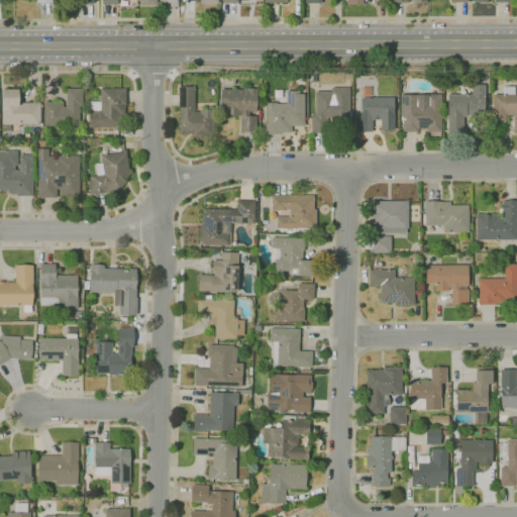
[(463,132),(447,132),(447,94),(472,94),(472,85),(485,85),(485,117),(463,117),(463,132)]
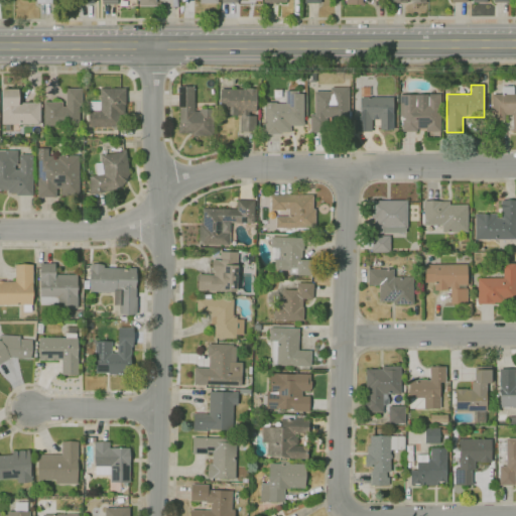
[(515,131),(513,131),(512,115),(505,115),(505,121),(493,121),(492,95),(501,95),(501,87),(514,86),(514,94),(515,94),(515,131)]
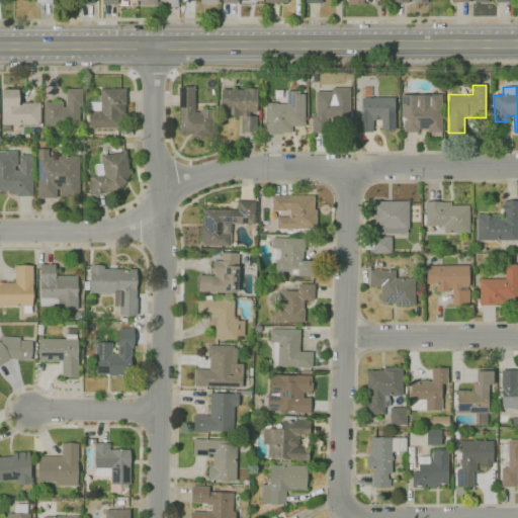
[(214,137),(193,137),(193,134),(179,134),(179,123),(180,123),(180,108),(179,108),(179,87),(195,87),(195,111),(200,111),(200,109),(214,109),(214,137)]
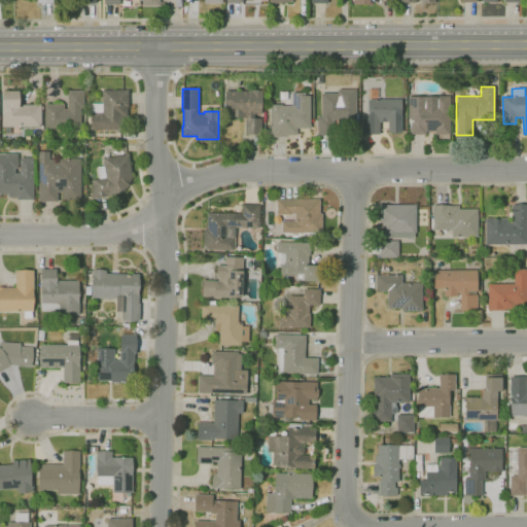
[(334,135),(317,135),(317,116),(321,116),(321,94),(337,94),(337,90),(356,90),(356,125),(338,125),(338,120),(334,120),(334,135)]
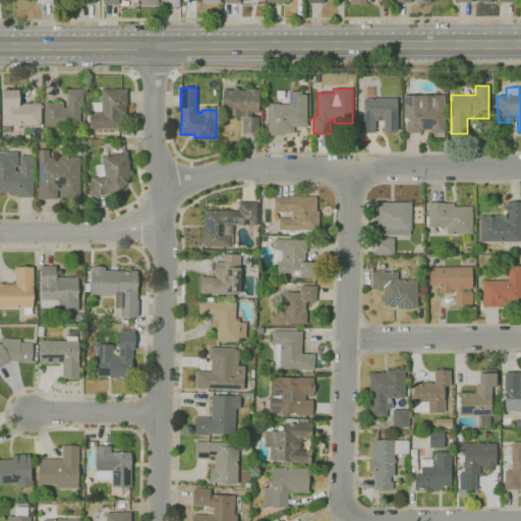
[(79,127),(44,127),(44,103),(63,103),(63,108),(67,108),(67,90),(83,90),(83,107),(79,107),(79,127)]
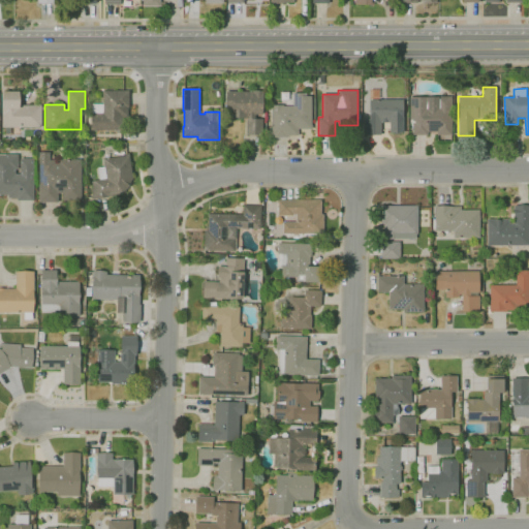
[(123,130),(90,130),(90,113),(92,113),(92,104),(102,104),(102,91),(129,91),(129,107),(127,107),(127,118),(123,118),(123,130)]
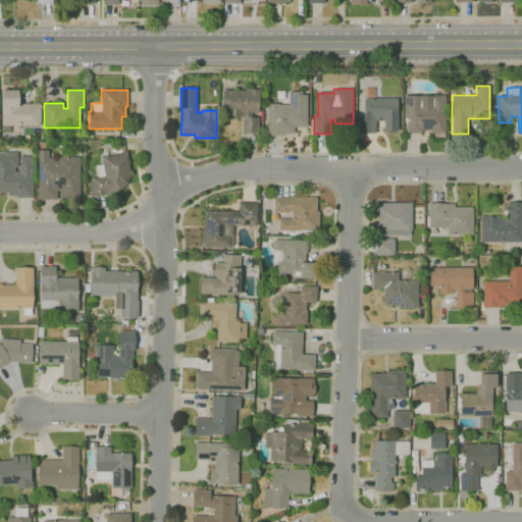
[(259,134),(244,134),(244,116),(229,116),(229,109),(222,108),(223,90),(249,91),(249,90),(260,90),(259,113),(252,112),(252,117),(259,118),(259,134)]
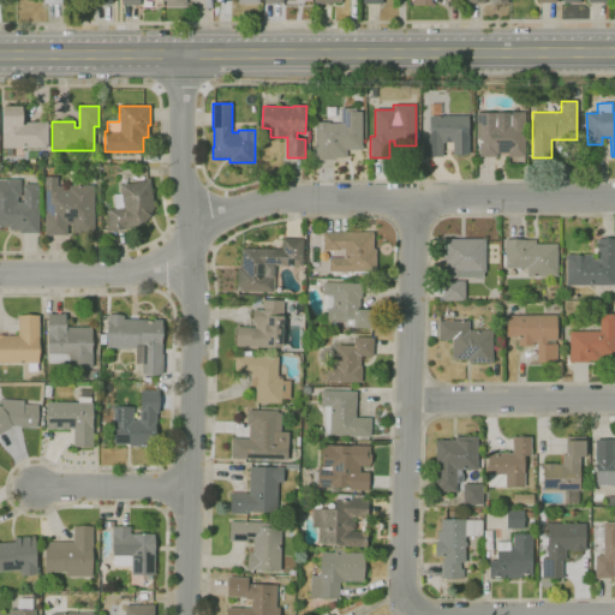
[(3,148),(3,107),(23,107),(23,123),(48,123),(48,148),(3,148)]
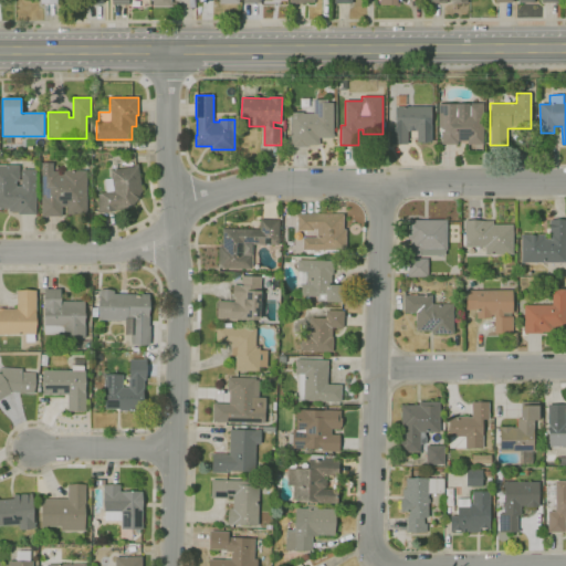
[(293,147),(293,146),(290,146),(290,140),(291,140),(291,113),(303,113),(303,114),(313,114),(313,100),(327,100),(327,103),(333,103),(334,134),(334,138),(318,138),(318,145),(306,145),(306,147),(293,147)]
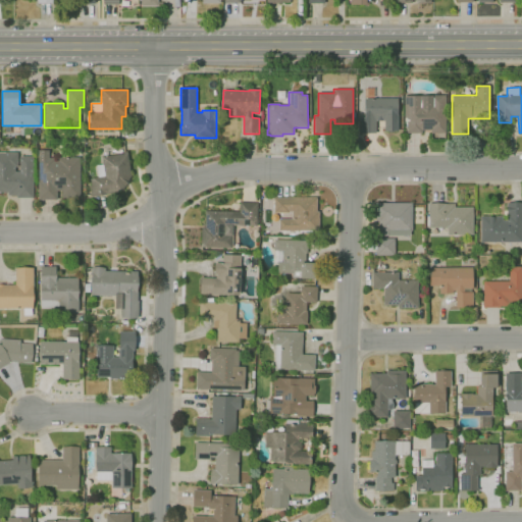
[(446,134),(431,134),(431,131),(421,131),(421,134),(407,134),(407,117),(404,117),(404,95),(446,96),(446,134)]
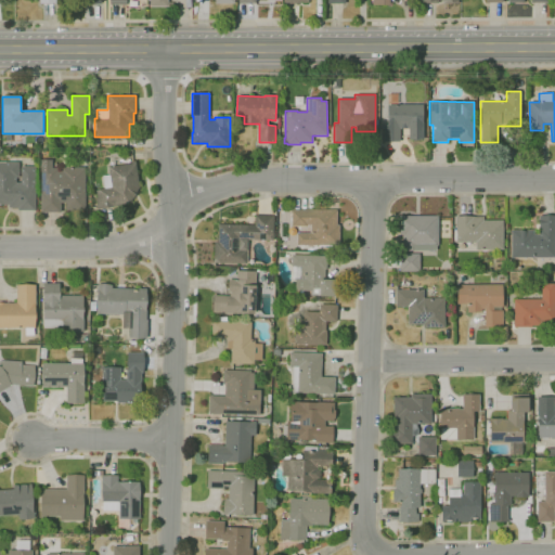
[(387,105),(423,105),(423,107),(428,107),(428,124),(423,124),(423,140),(409,140),(409,129),(400,129),(400,141),(383,142),(383,126),(387,126),(387,105)]
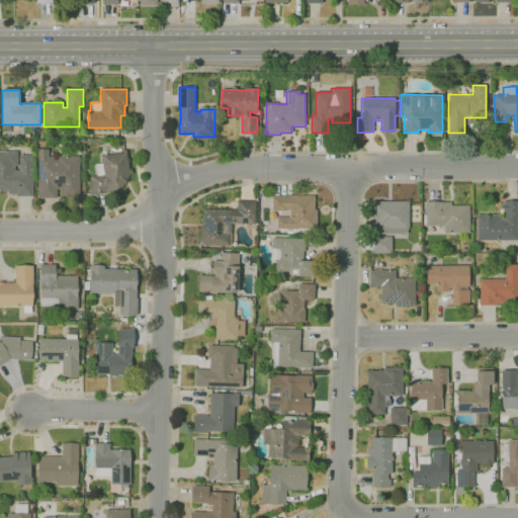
[(37,198),(37,180),(38,180),(38,161),(37,161),(37,150),(49,150),(49,157),(54,157),(54,159),(59,159),(59,157),(79,157),(79,197),(61,197),(61,189),(56,189),(56,198),(37,198)]
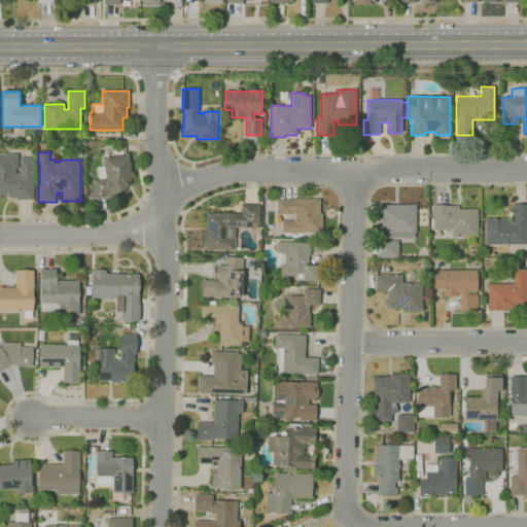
[(121,192),(118,194),(119,195),(92,200),(91,196),(92,195),(90,181),(100,179),(98,167),(104,166),(103,160),(126,155),(126,153),(128,153),(132,178),(130,182),(131,183),(124,191),(121,192)]
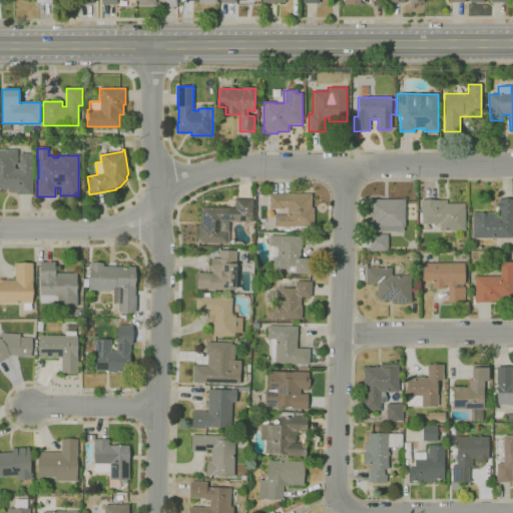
[(32,194),(16,194),(16,192),(8,192),(8,189),(0,189),(0,150),(17,150),(17,164),(14,164),(14,169),(19,169),(19,154),(32,153),(32,194)]
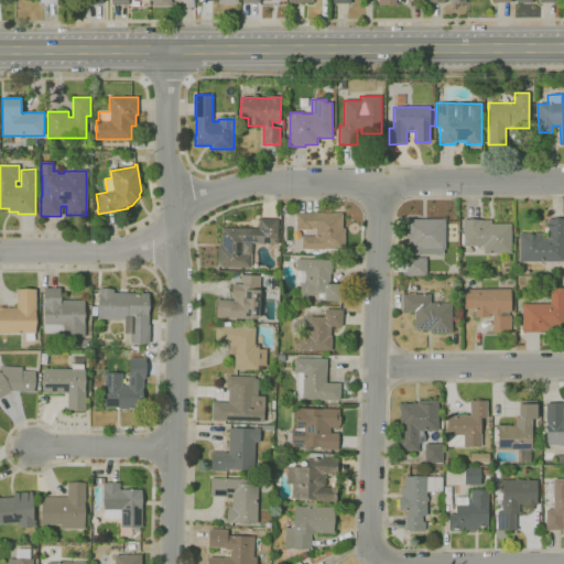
[(295,230),(295,214),(342,214),(342,228),(345,228),(345,250),(301,249),(301,236),(315,237),(315,228),(313,228),(313,230),(295,230)]
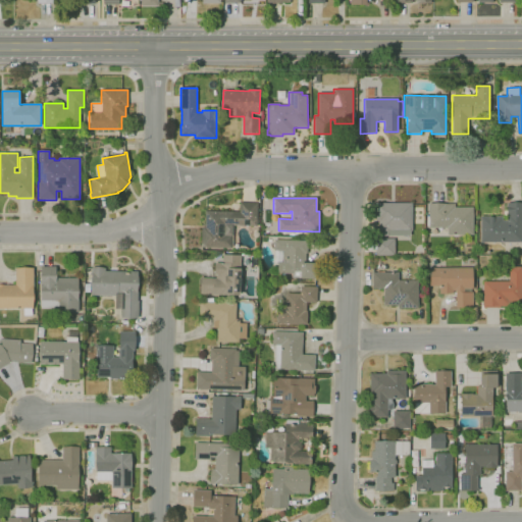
[(232,249),(201,248),(202,227),(204,227),(205,211),(240,212),(240,202),(258,203),(258,225),(255,225),(255,226),(231,225),(231,235),(232,235),(232,249)]
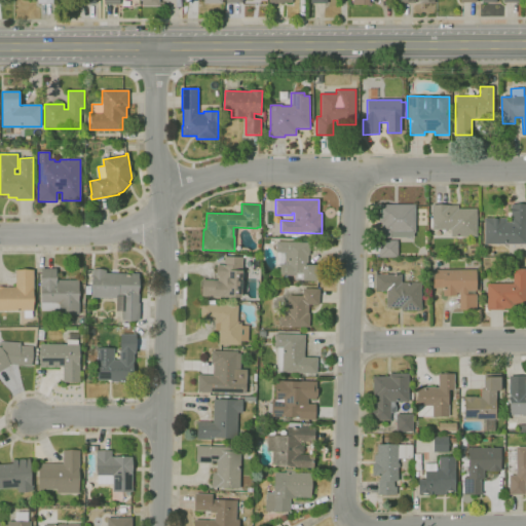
[(413,237),(383,237),(383,223),(378,223),(378,204),(415,204),(415,233),(413,233),(413,237)]
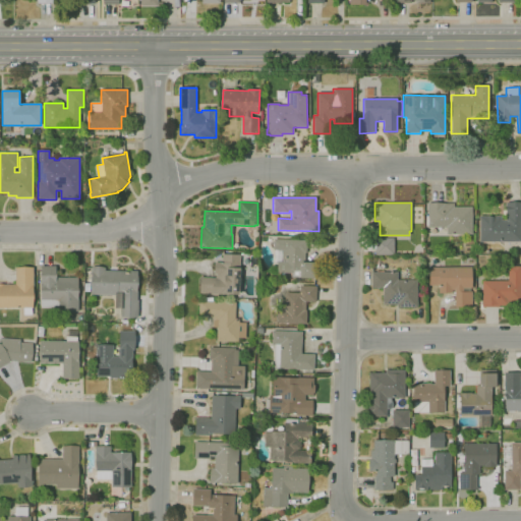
[(520,242),(479,242),(479,216),(502,216),(502,220),(507,220),(506,203),(520,203),(520,242)]
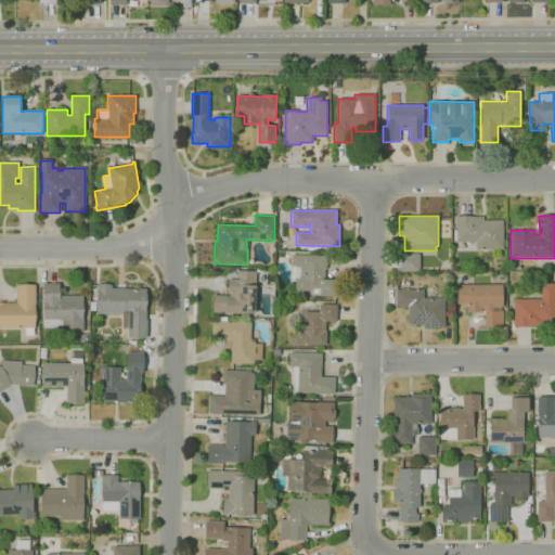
[(476,250),(476,242),(456,242),(456,217),(483,217),(485,220),(503,220),(503,249),(476,250)]
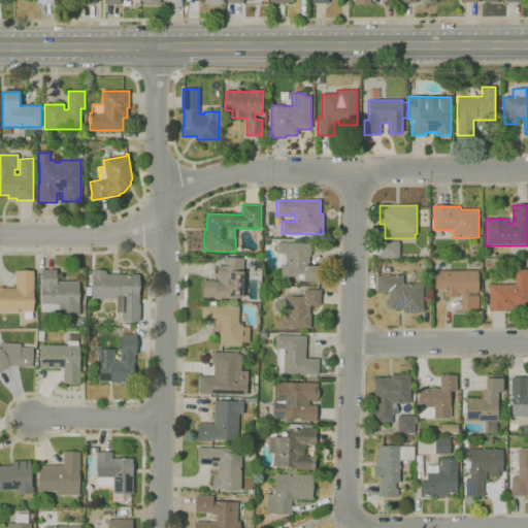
[(382,259),(382,241),(399,241),(399,259),(382,259)]
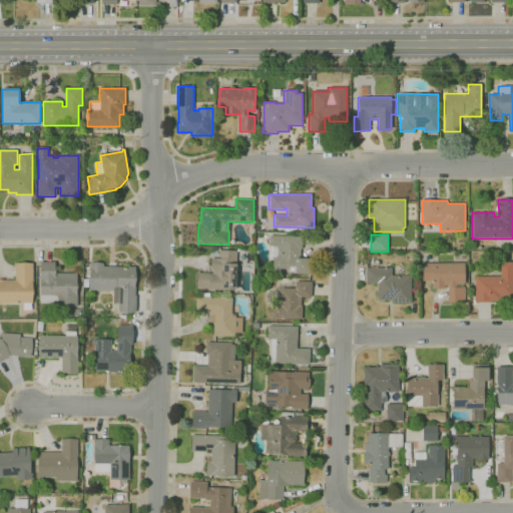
[(313,275),(295,274),(295,273),(288,273),(289,271),(287,271),(287,270),(273,269),(274,258),(271,258),(271,246),(269,246),(270,235),(302,236),(302,248),(301,248),(301,258),(305,258),(305,259),(313,259),(313,275)]
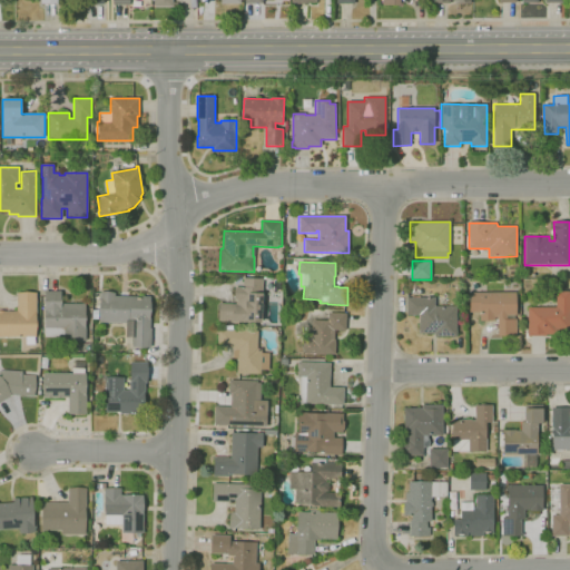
[(262,323),(233,322),(218,322),(218,303),(222,303),(222,304),(236,305),(236,301),(234,301),(234,287),(243,288),(244,278),(263,278),(262,323)]
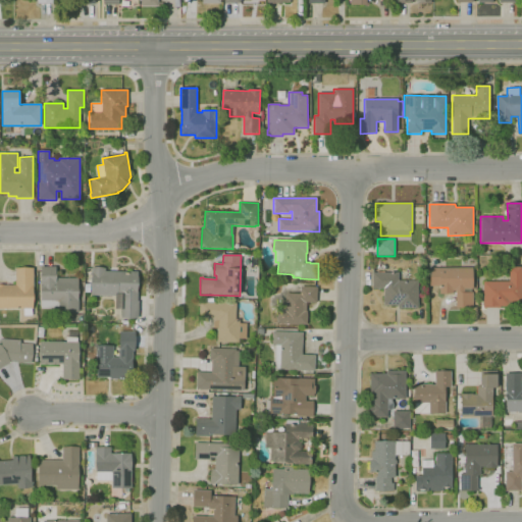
[(79,312),(60,312),(60,309),(41,309),(41,266),(56,266),(57,277),(77,277),(77,285),(81,285),(81,290),(79,290),(79,312)]
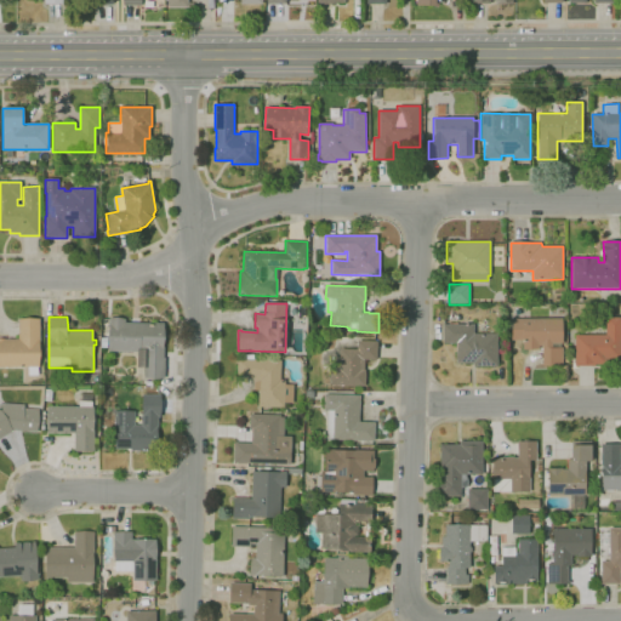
[(575,365),(575,335),(605,335),(605,317),(620,317),(620,359),(605,359),(605,364),(594,364),(594,365),(575,365)]
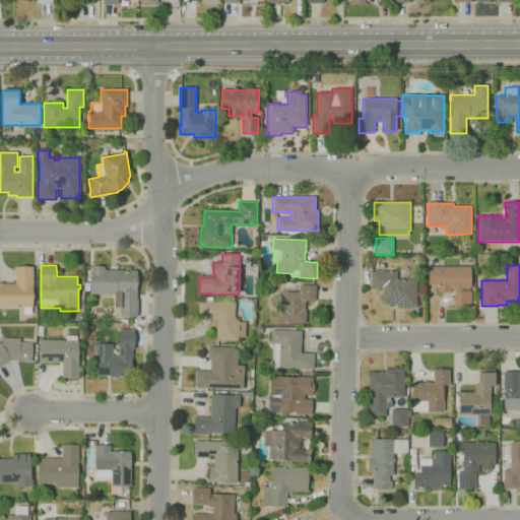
[(137,318),(120,318),(121,294),(116,293),(116,296),(90,295),(91,266),(105,267),(105,270),(136,271),(136,290),(137,290),(136,301),(138,301),(137,318)]
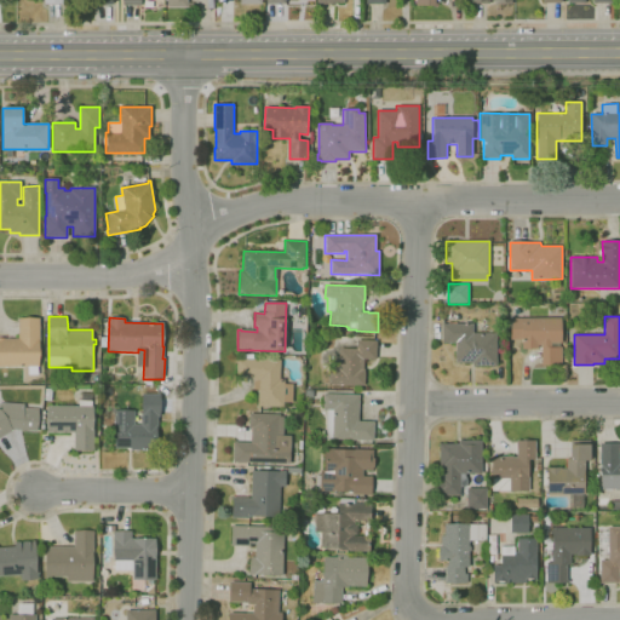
[(38,374),(28,374),(28,367),(0,367),(0,339),(18,339),(18,319),(39,319),(39,366),(38,366),(38,374)]
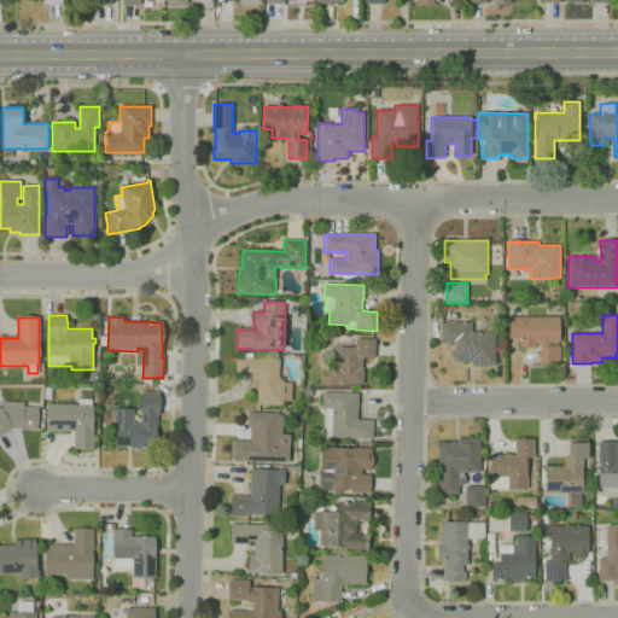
[(520,347),(520,339),(509,339),(509,318),(559,318),(559,343),(549,343),(549,345),(560,345),(560,365),(538,365),(538,362),(540,362),(540,344),(536,344),(536,348),(529,348),(520,347)]
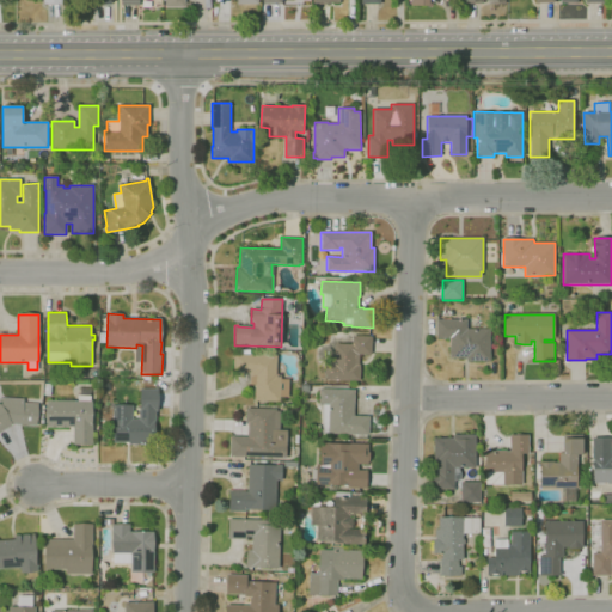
[(490,361),(467,361),(467,357),(450,357),(450,338),(436,338),(436,320),(466,320),(466,329),(490,329),(490,361)]
